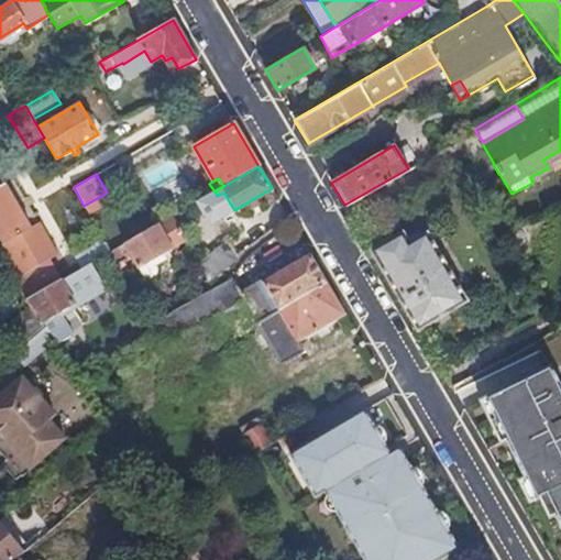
[(20,261),(25,271),(11,278),(26,300),(62,280),(51,259),(57,255),(43,231),(36,235),(31,227),(10,188),(0,195),(0,237),(14,263),(20,261)]
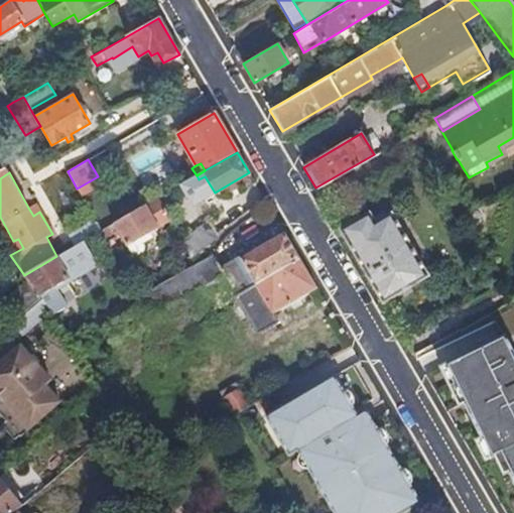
[(169,220),(157,198),(114,223),(125,245),(169,220)]
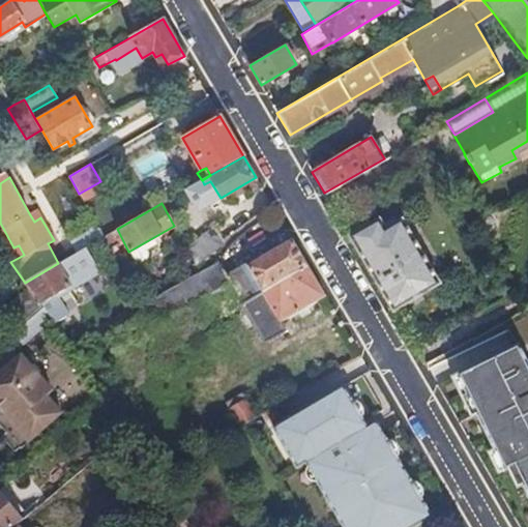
[(35,209),(29,213),(34,222),(40,217),(35,209)]
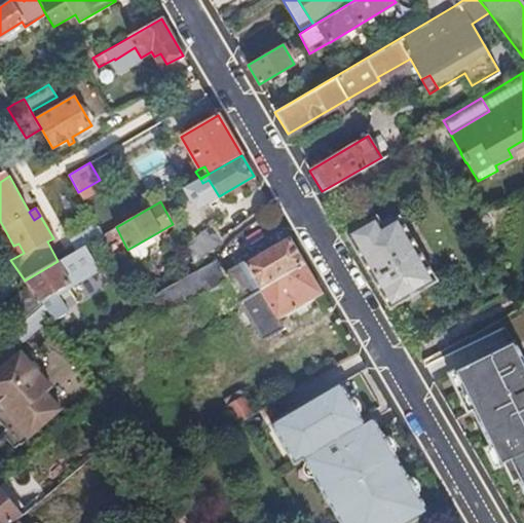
[(346,232),(352,244),(372,278),(418,251),(399,217),(381,226),(376,216),(346,232)]
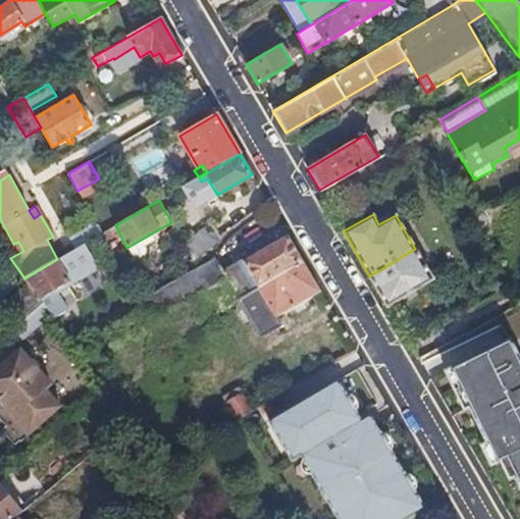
[(86,223),(67,235),(74,249),(85,243),(92,239),(102,232),(92,215),(84,220),(86,223)]
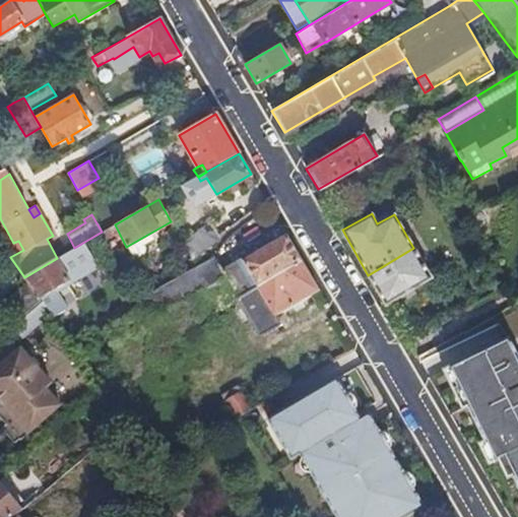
[(208,224),(182,243),(192,262),(207,253),(216,240),(208,224)]
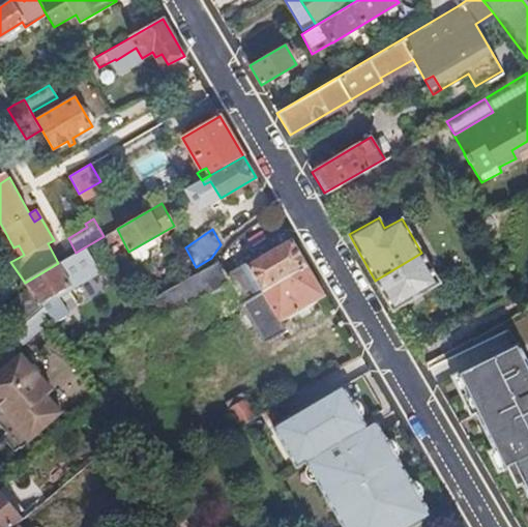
[(246,265),(261,291),(262,292),(308,265),(292,238),(246,265)]
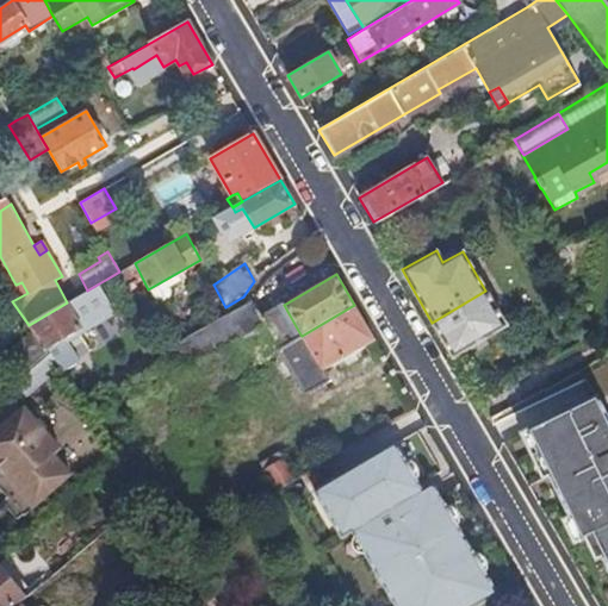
[(115,312),(99,283),(87,291),(67,303),(29,325),(32,331),(47,350),(57,364),(62,370),(79,361),(64,337),(80,328),(82,330),(115,312)]
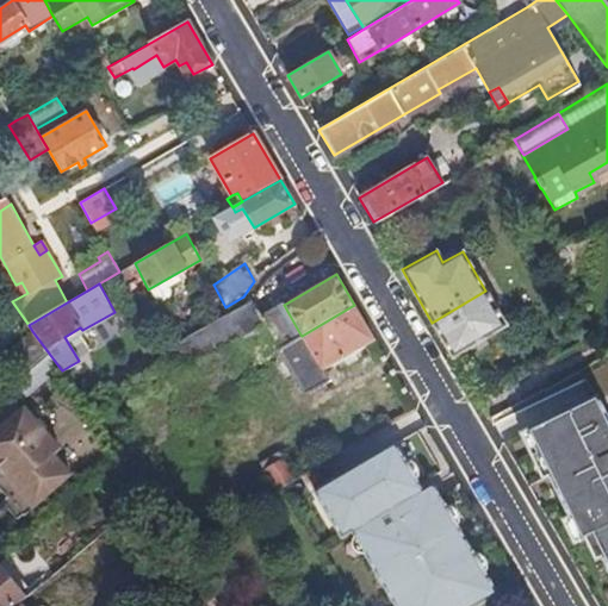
[(485,291),(432,323),(452,356),(506,325),(485,291)]
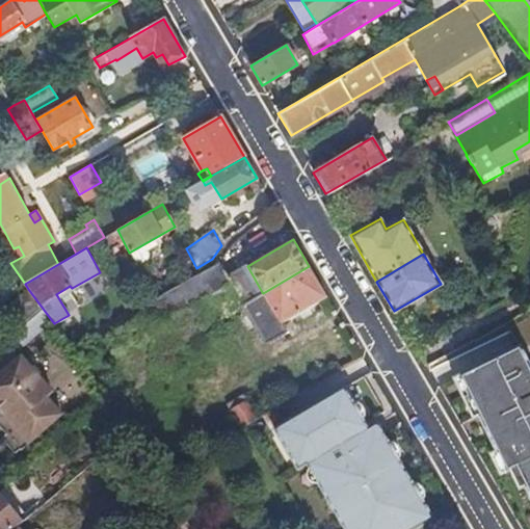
[(134,369),(242,305),(227,279),(218,264),(158,297),(135,312),(110,327),(134,369)]
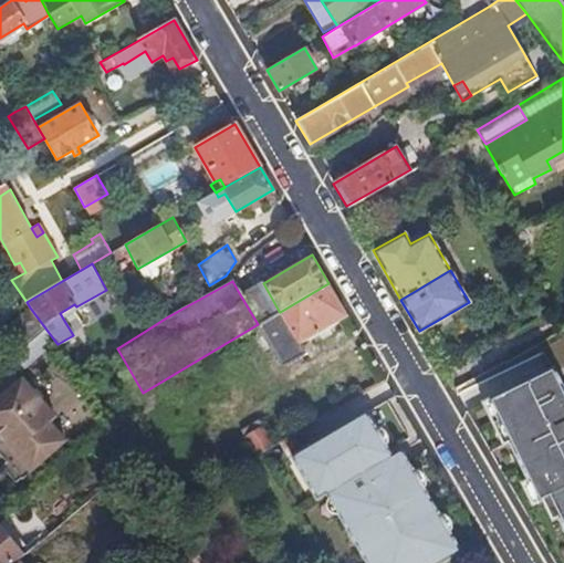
[(263,283),(241,296),(258,324),(261,322),(279,311),(263,283)]
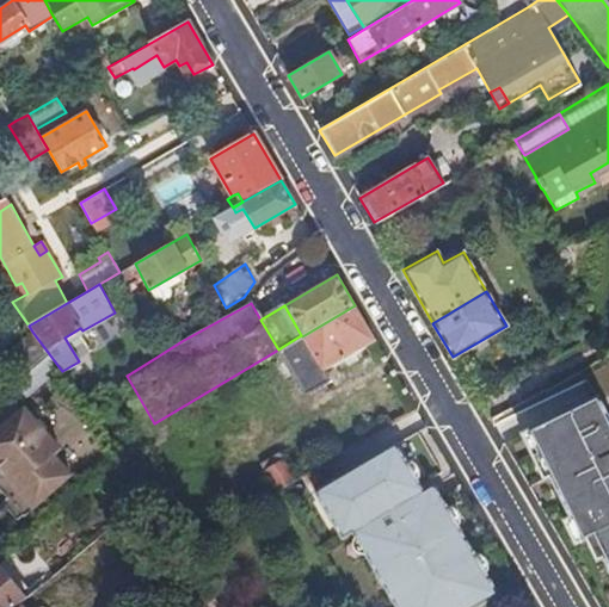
[(301,335),(282,347),(278,350),(305,395),(331,379),(325,369),(375,340),(355,305),(302,336),(301,335)]
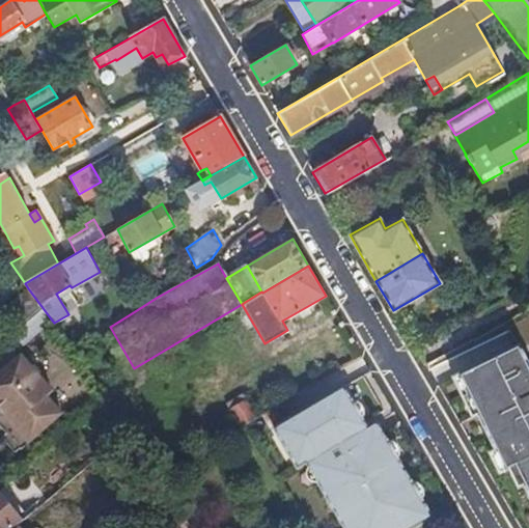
[(28,288),(3,310),(17,326),(40,305),(28,288)]
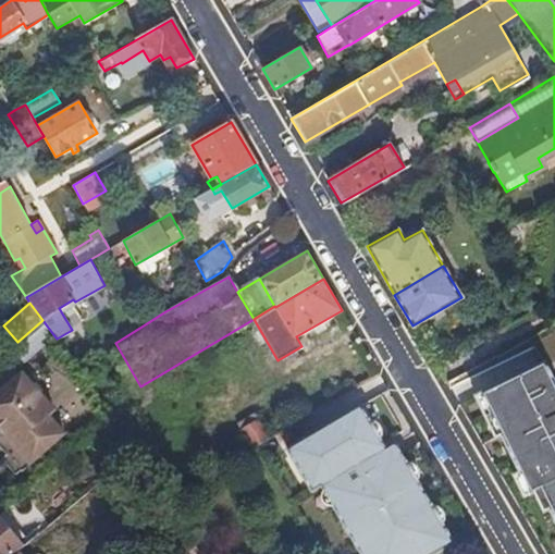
[(42,320),(10,349),(20,362),(52,333),(42,320)]
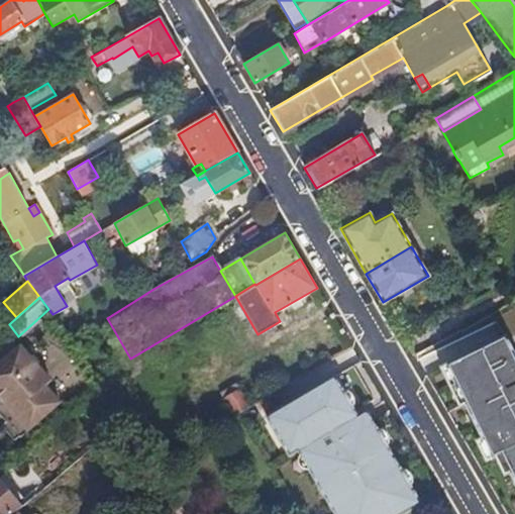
[(470,403),(480,398),(489,415),(474,422),(481,437),(486,435),(495,454),(495,453),(504,449),(512,467),(507,469),(514,483),(514,355),(504,334),(449,361),(468,399),(470,403)]
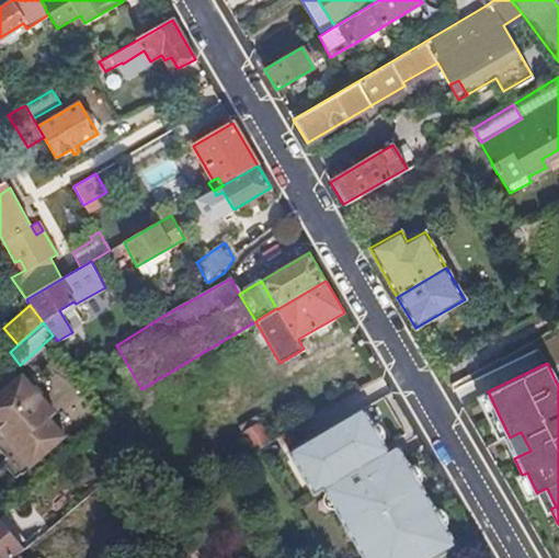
[(3,435),(30,466),(66,435),(49,417),(55,411),(23,374),(0,394),(0,422),(8,431),(3,435)]
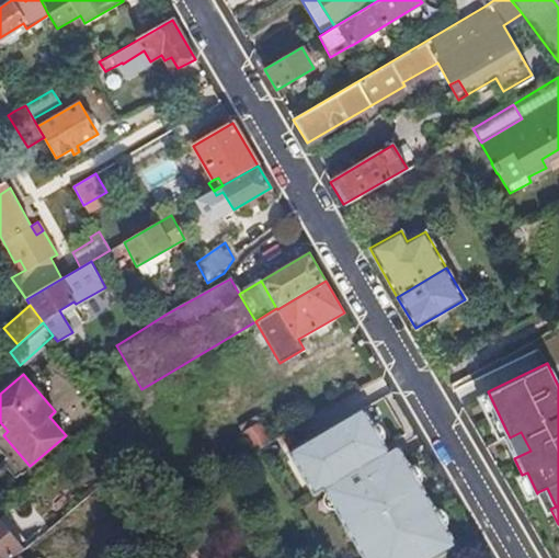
[(321,486),(363,557),(429,557),(455,544),(442,523),(437,525),(429,509),(433,505),(417,480),(412,482),(403,467),(408,465),(395,442),(385,447),(380,440),(375,442),(365,424),(369,422),(360,405),(287,448),(312,490),(321,486)]
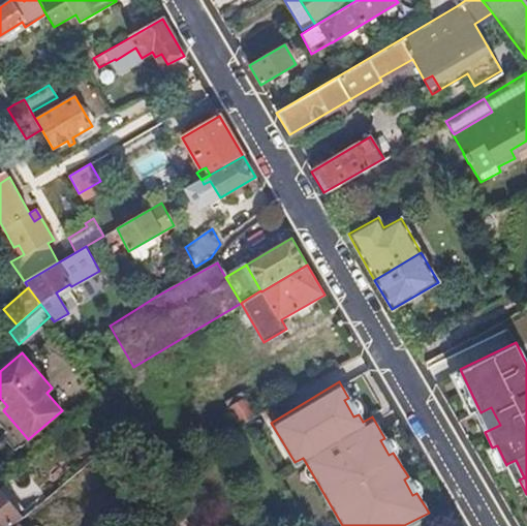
[(242,392),(225,401),(239,425),(254,415),(242,392)]
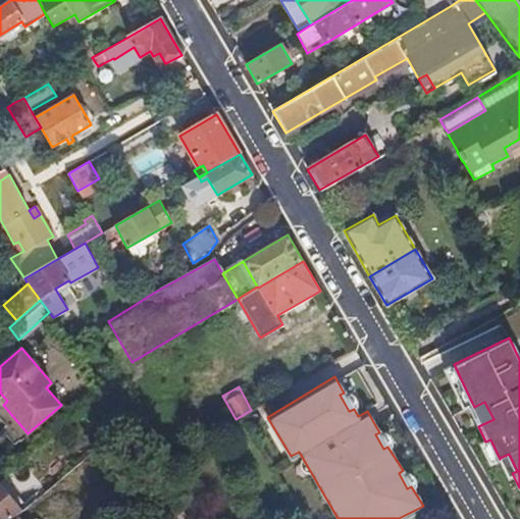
[(472,403),(467,405),(478,426),(494,419),(484,402),(474,407),(472,403)]
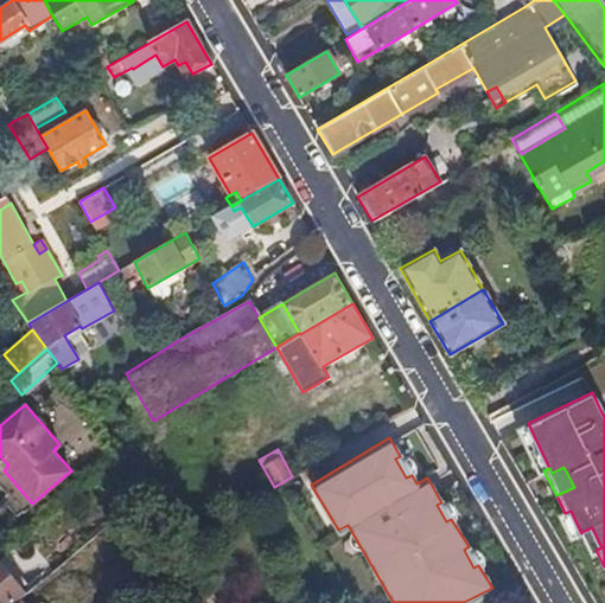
[(0,602),(7,602),(14,601),(18,598),(24,594),(25,592),(0,563),(0,602)]
